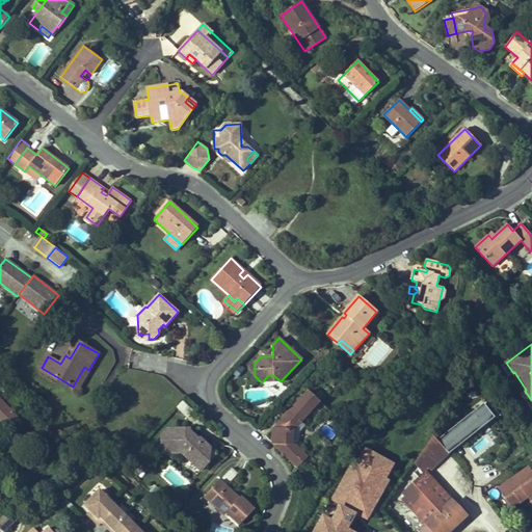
[(513,373),(506,363),(502,366),(508,376),(513,373)]
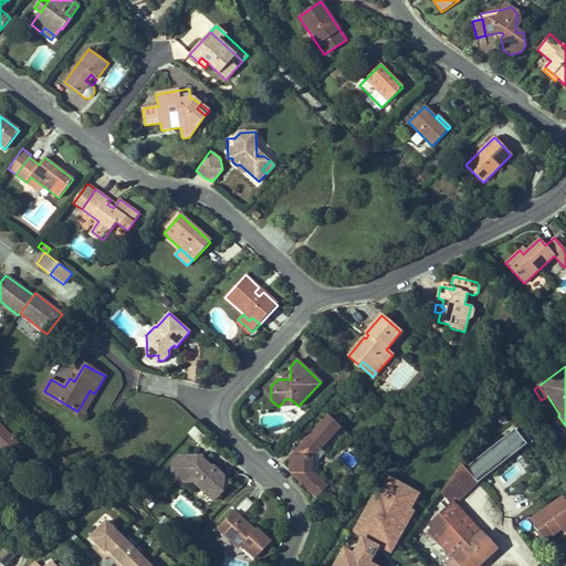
[(90,390),(77,411),(82,415),(94,394),(90,390)]
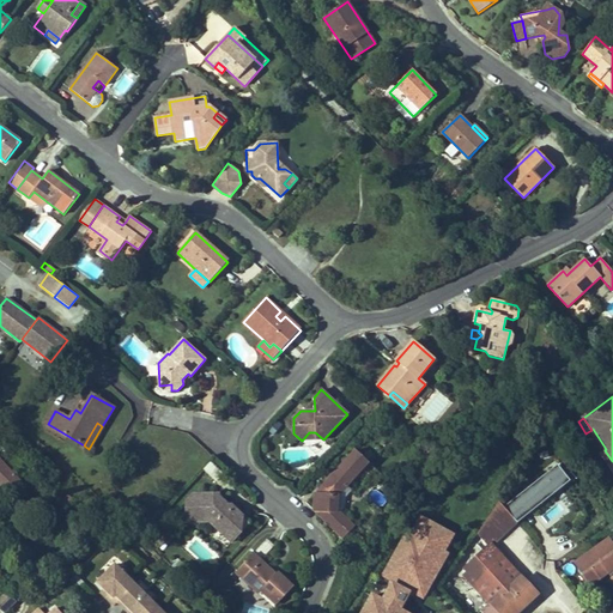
[(356,450),(315,495),(314,510),(344,539),(354,527),(340,513),(345,508),(345,497),(340,493),(363,468),(369,474),(366,477),(376,486),(384,477),(369,462),(366,465),(359,459),(362,456),(356,450)]
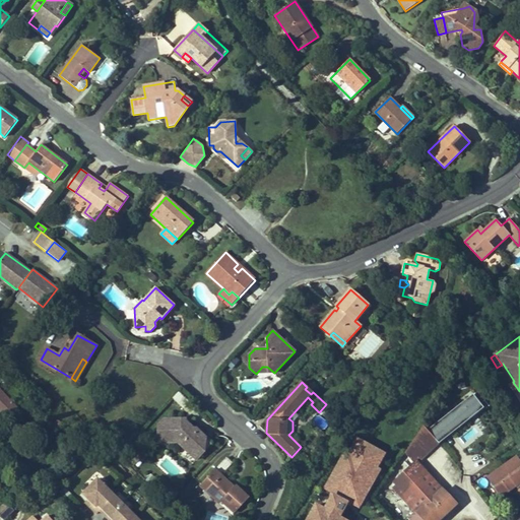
[(519,391),(513,382),(509,384),(519,400),(519,391)]
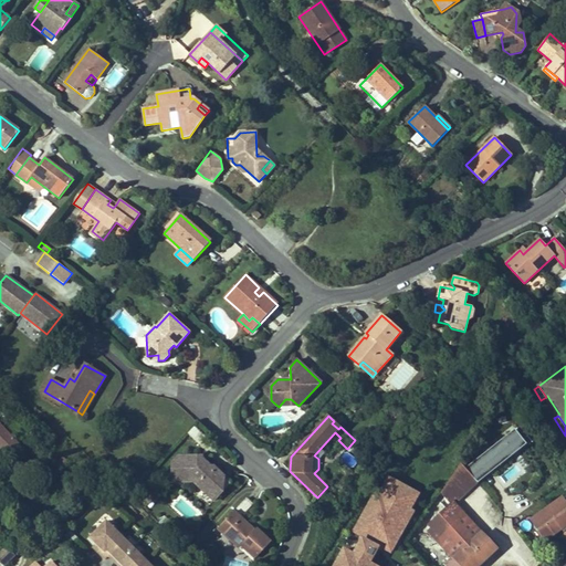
[(14,439),(0,423),(0,449),(1,451),(14,439)]
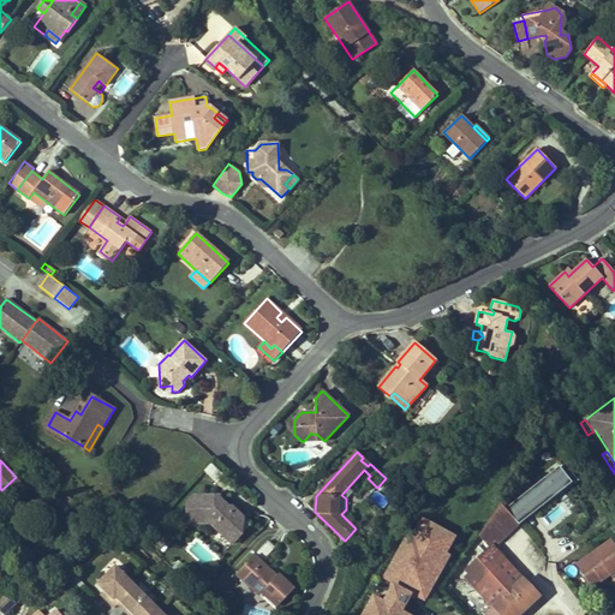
[(210,464),(203,471),(214,481),(220,473),(210,464)]
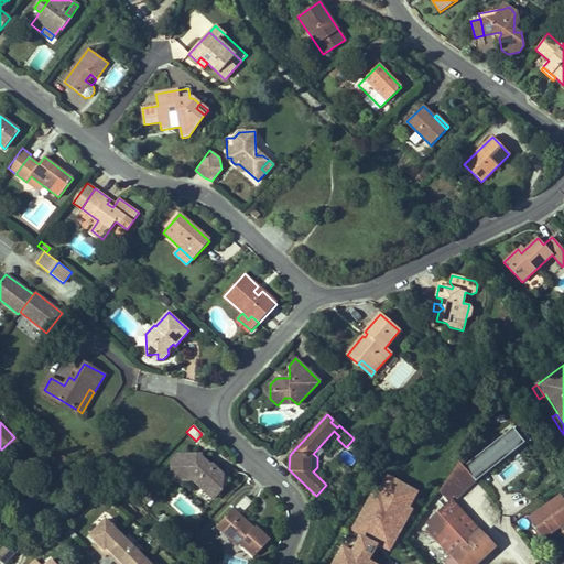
[(6,454),(19,442),(14,437),(1,449),(6,454)]
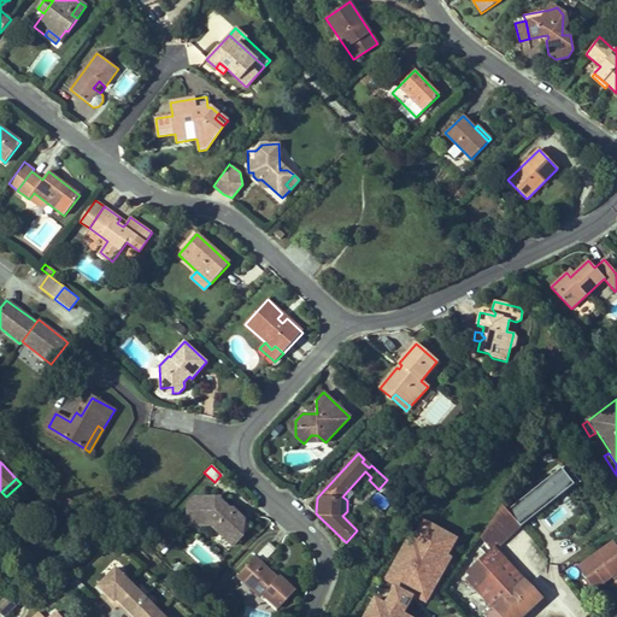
[(403,495),(391,483),(382,491),(395,504),(403,495)]
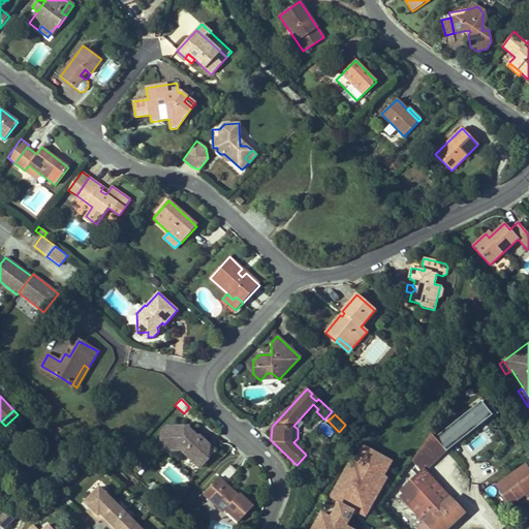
[(67,436),(58,426),(51,432),(60,442),(67,436)]
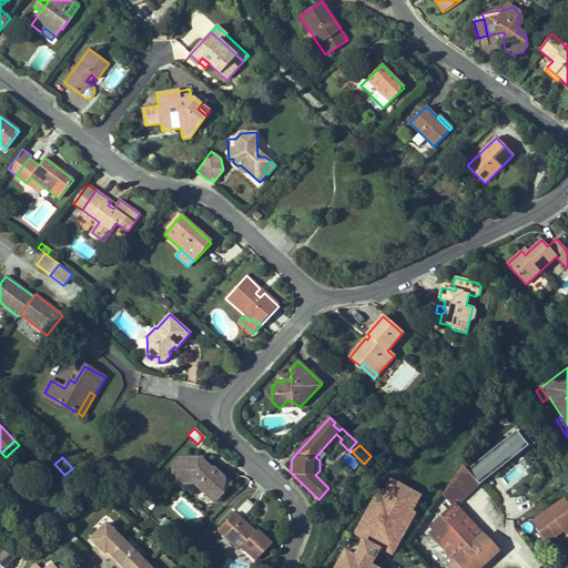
[(231,485),(214,468),(206,469),(203,465),(202,458),(179,458),(179,464),(173,464),(173,483),(194,483),(214,503),(231,485)]
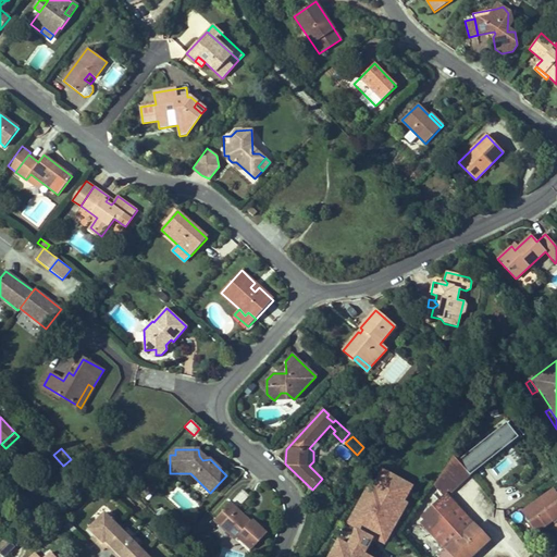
[(132,463),(123,456),(116,462),(125,471),(132,463)]
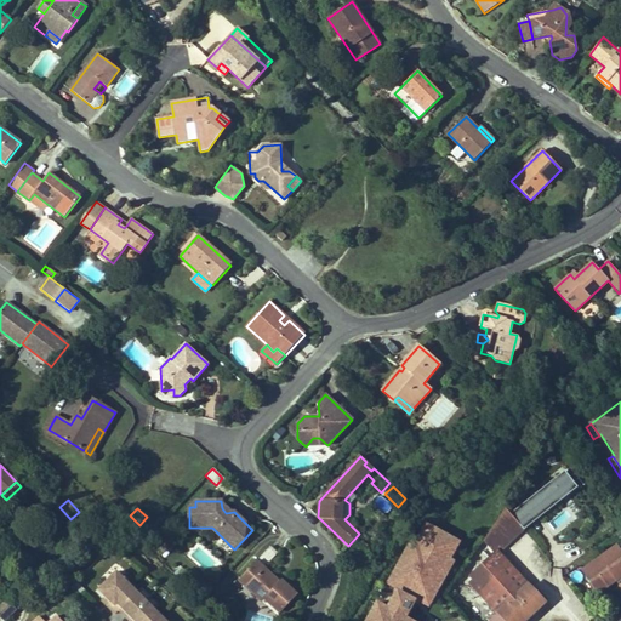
[(571,508),(550,518),(554,529),(576,520),(571,508)]
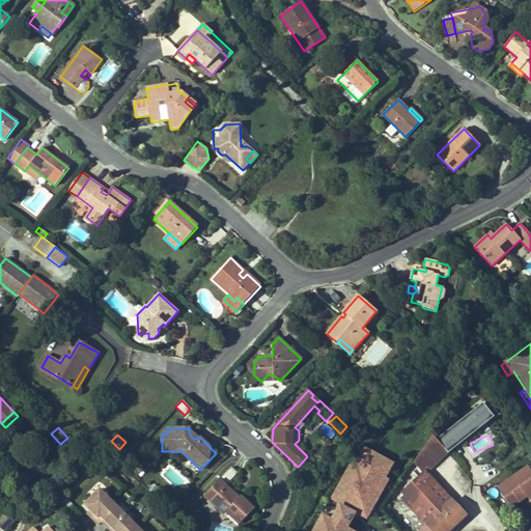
[(448,452),(431,436),(423,449),(436,464),(448,452)]
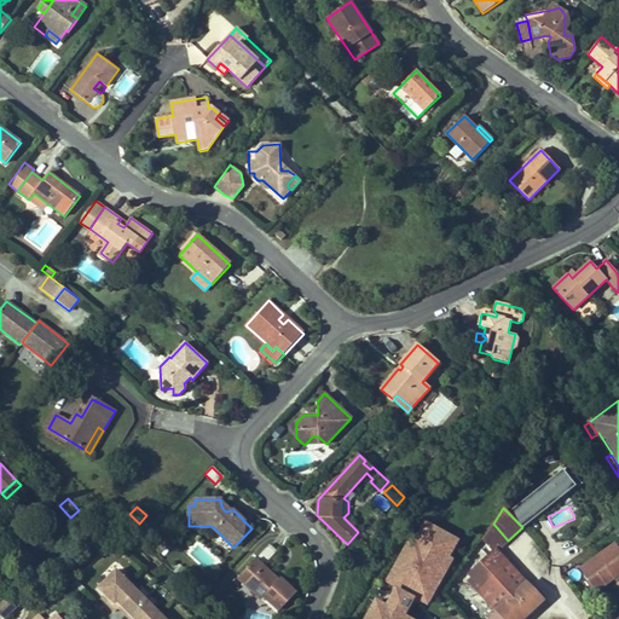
[(371,596),(359,618),(414,618),(405,615),(414,599),(428,606),(460,537),(417,518),(386,584),(393,586),(385,603),(371,596)]
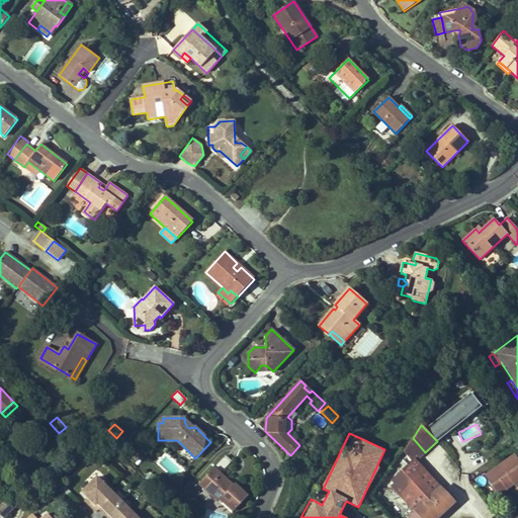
[(425,452),(413,438),(404,451),(415,461),(425,452)]
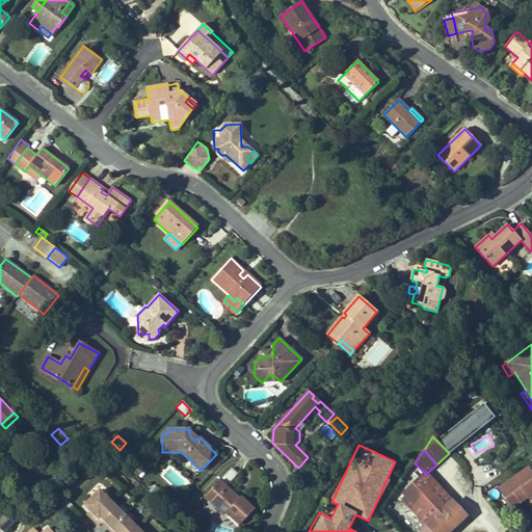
[(238,474),(232,468),(205,497),(224,515),(227,513),(240,525),(255,509),(241,497),(240,498),(227,485),(238,474)]
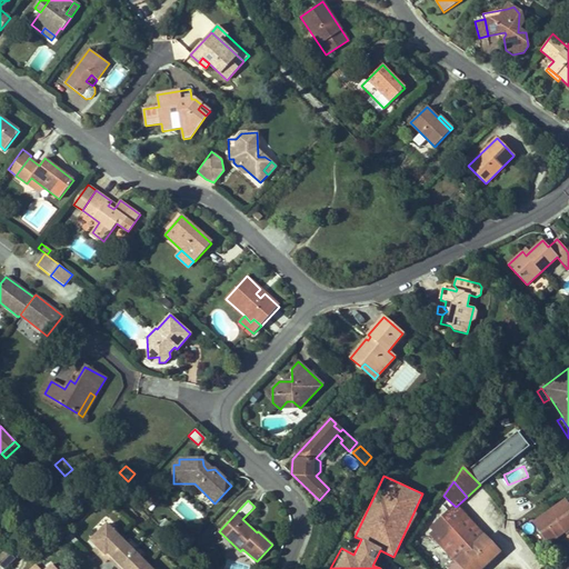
[(568,528),(568,507),(565,501),(533,522),(548,543),(568,528)]
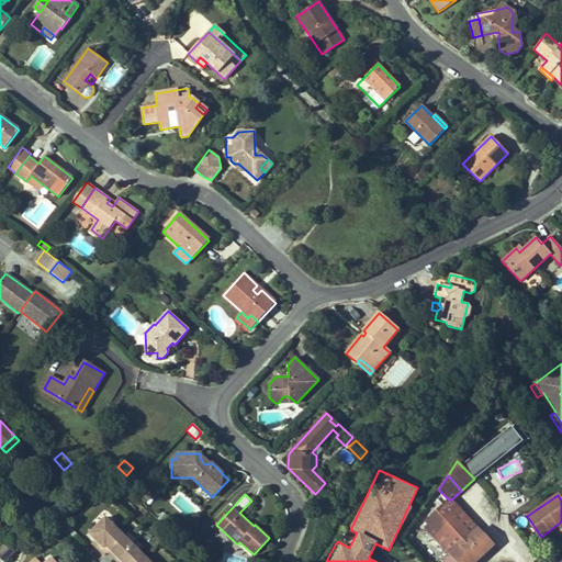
[(441,561),(475,561),(493,546),(461,510),(460,512),(450,501),(427,523),(429,525),(425,529),(448,553),(440,560),(441,561)]
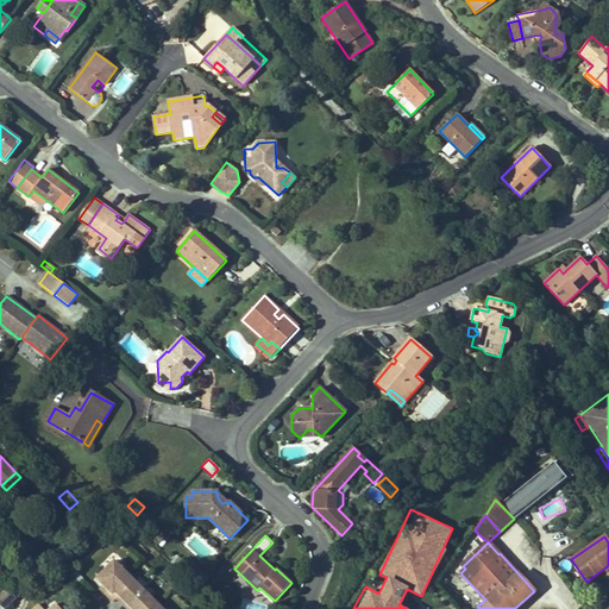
[(162,608),(114,562),(98,578),(104,585),(110,590),(106,594),(114,602),(118,598),(120,596),(133,608),(162,608)]
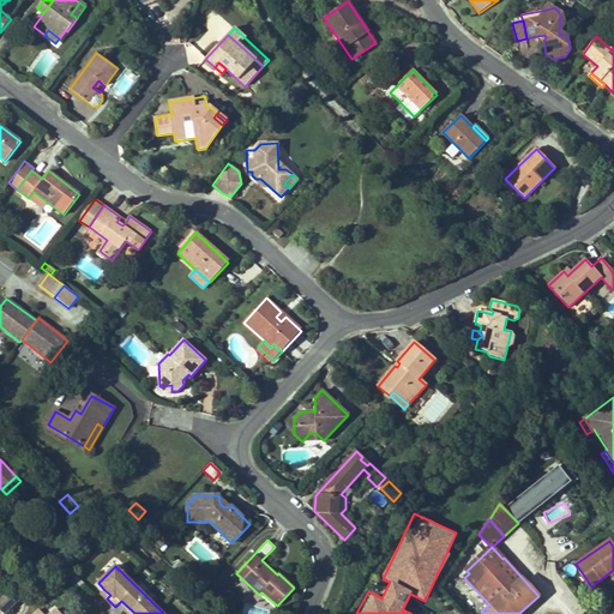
[(209,585),(198,575),(190,584),(200,594),(205,589),(209,585)]
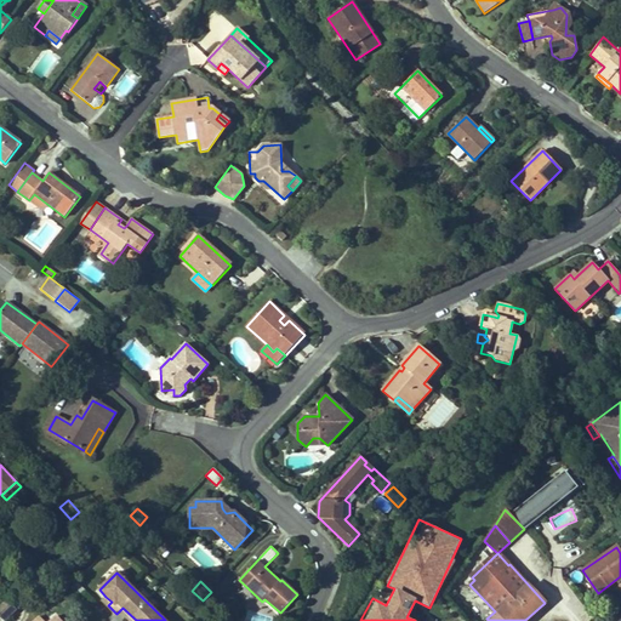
[(211,609),(216,605),(208,596),(203,600),(211,609)]
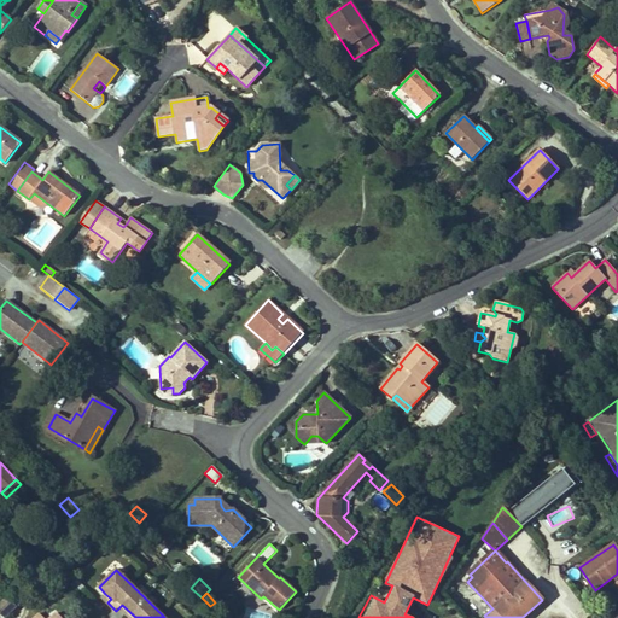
[(5,617),(17,607),(6,595),(0,600),(0,614),(3,617),(5,617)]
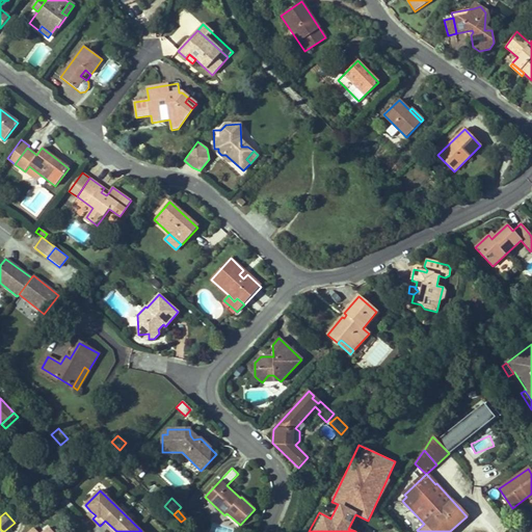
[(186,527),(190,523),(185,519),(181,522),(186,527)]
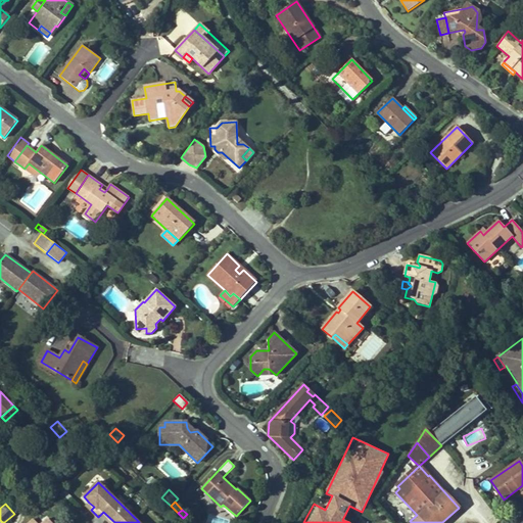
[(114,522),(103,512),(101,514),(110,522),(114,522)]
